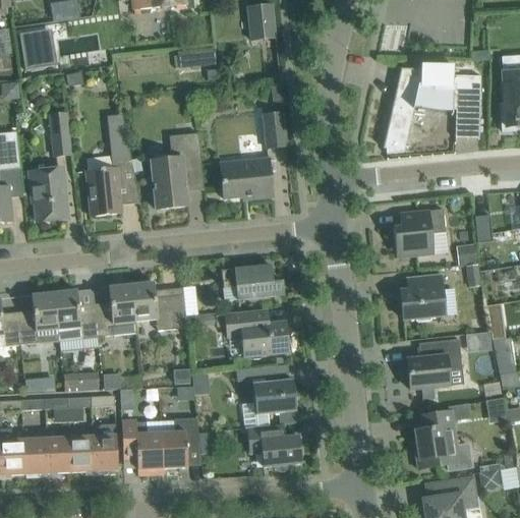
[(133,0),(134,9),(185,4),(184,0),(133,0)]
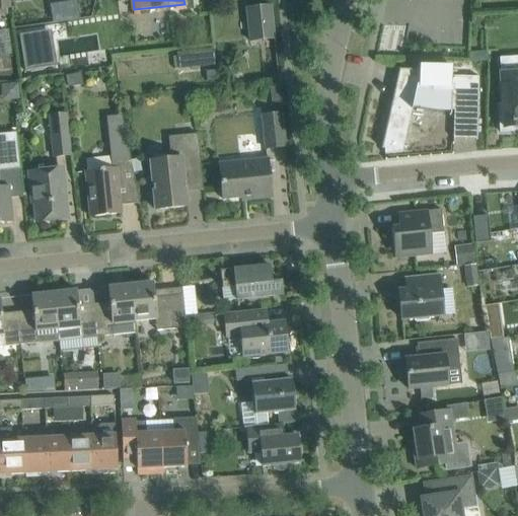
[(273,37),(269,4),(244,7),(248,40),(273,37)]
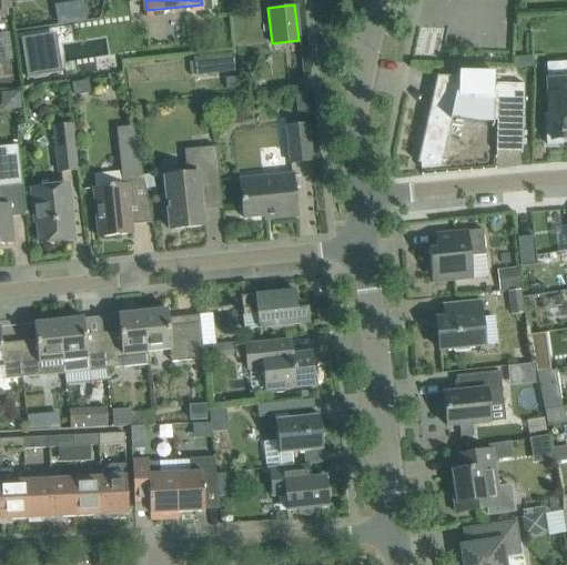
[(459,70),(459,74),(437,74),(435,83),(418,160),(421,161),(422,167),(441,164),(453,115),(455,115),(455,119),(464,120),(465,117),(476,119),(492,119),(492,121),(494,121),(495,115),(498,115),(496,148),(523,150),(525,82),(495,81),(495,77),(500,77),(500,76),(495,76),(495,70),(459,70)]
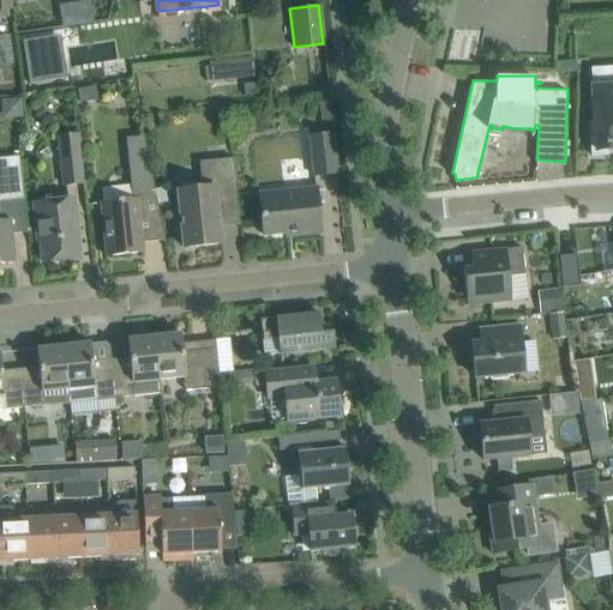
[(612,83),(593,85),(595,120),(590,121),(593,153),(608,152),(608,148),(612,148),(612,83)]
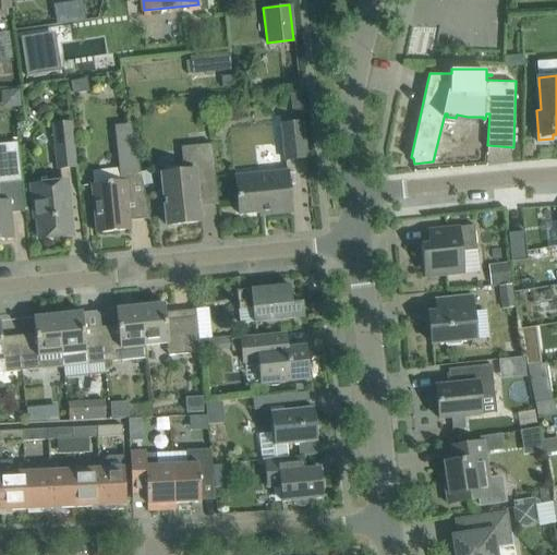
[(86,77),(72,81),(74,91),(88,88),(86,77)]
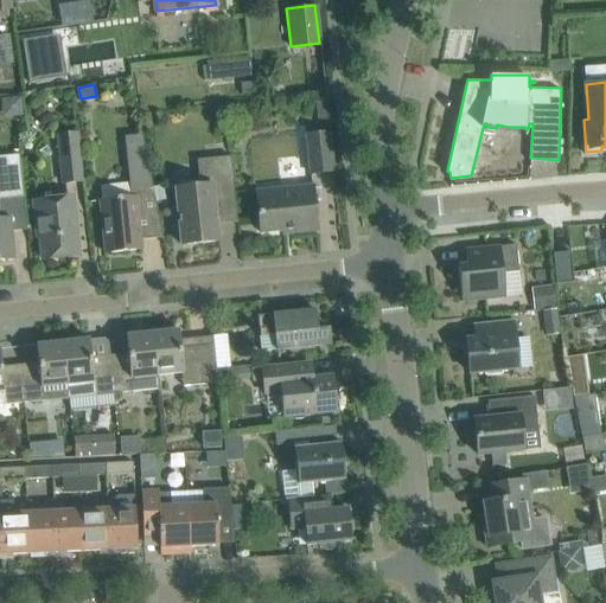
[(306,134),(311,172),(336,168),(331,130),(306,134)]
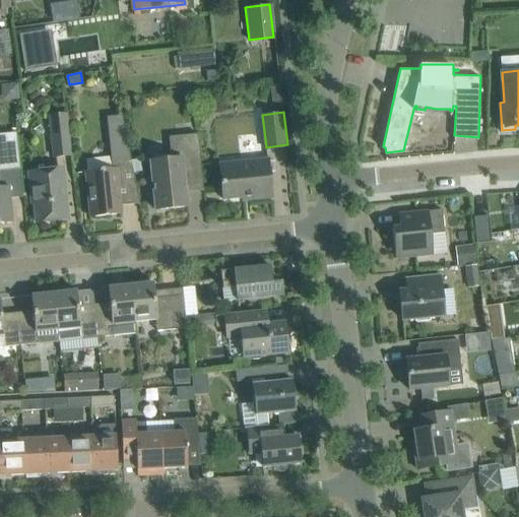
[(51,114),(55,155),(71,153),(66,113),(51,114)]
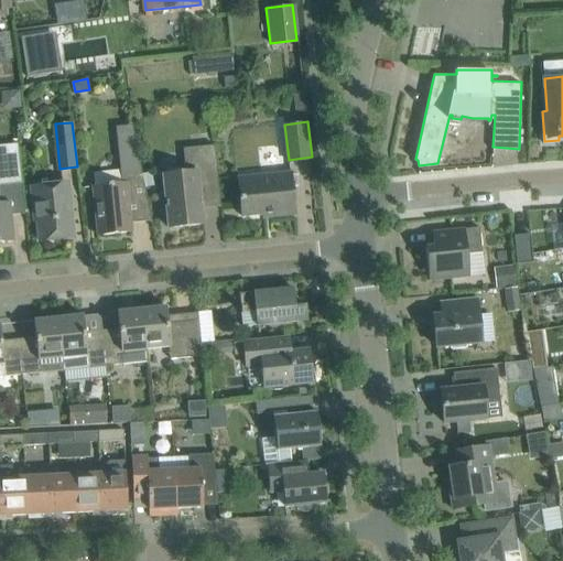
[(127,181),(122,181),(93,184),(98,234),(132,230),(131,222),(152,219),(133,130),(120,131),(121,144),(119,144),(125,173),(126,173),(127,181)]
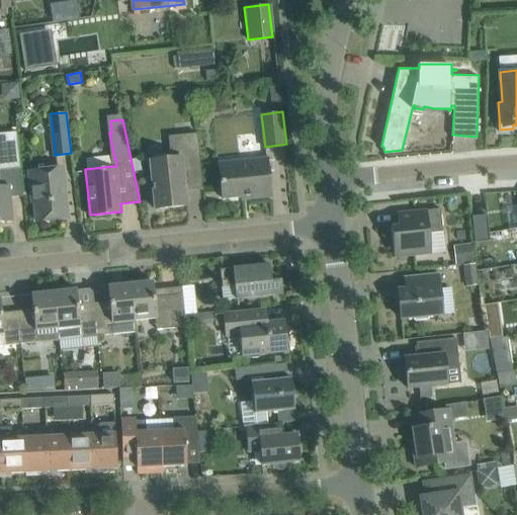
[(0,222),(12,221),(10,195),(23,194),(17,131),(0,132),(0,222)]
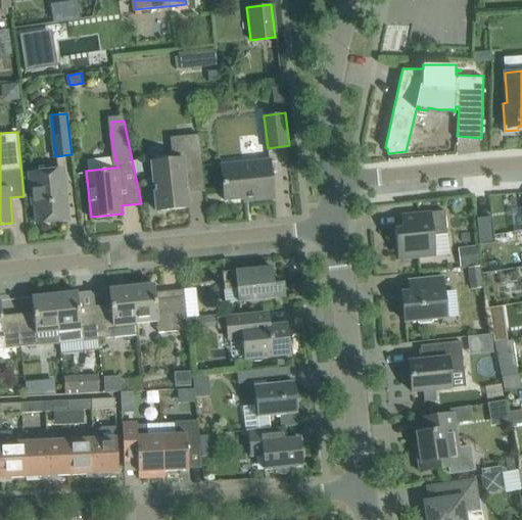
[(186,179),(203,177),(199,133),(171,136),(173,158),(152,160),(157,209),(188,206),(186,179)]
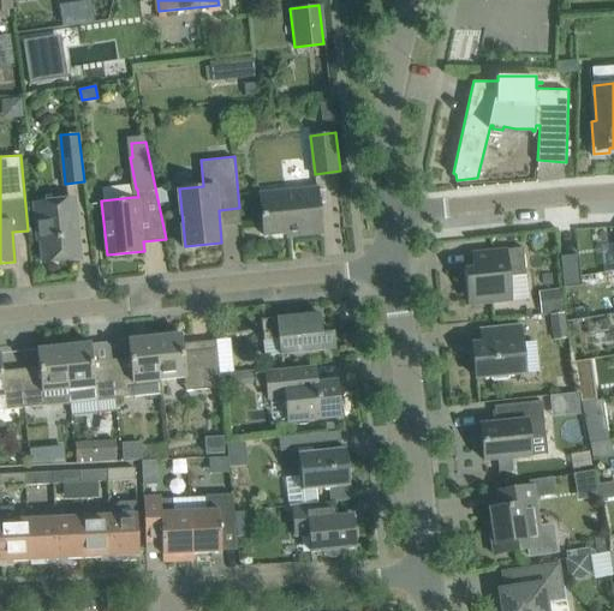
[(322,232),(317,186),(260,192),(264,234),(296,231),(297,234),(322,232)]
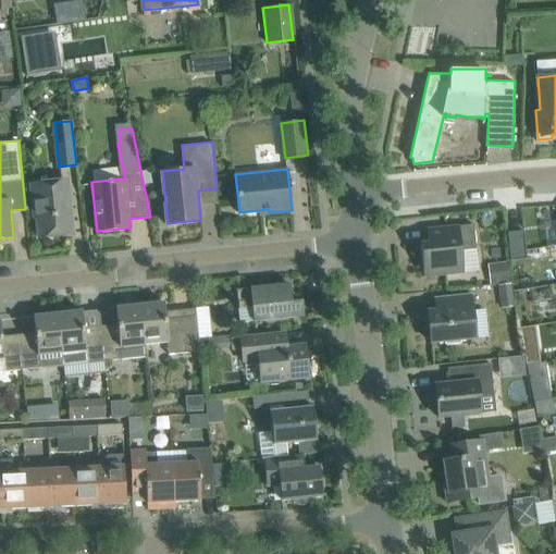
[(35,199),(33,199),(35,217),(38,216),(40,236),(72,233),(70,211),(66,212),(64,197),(66,197),(64,179),(33,182),(35,199)]
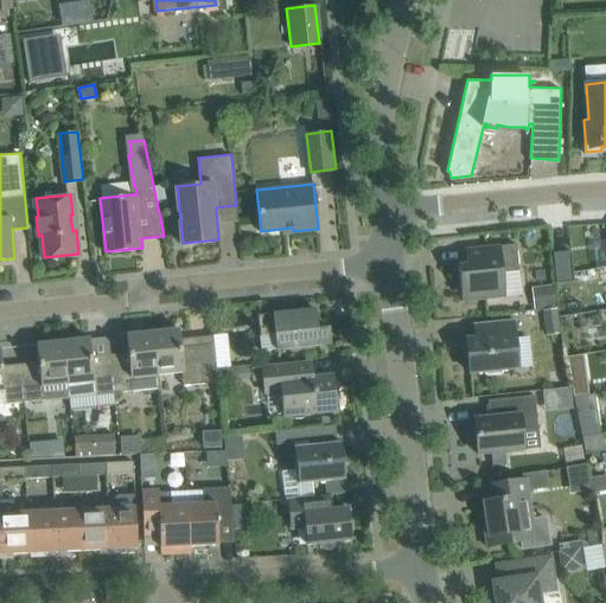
[(467,263),(459,263),(463,300),(486,297),(506,295),(504,271),(520,270),(517,243),(490,244),(466,247),(466,249),(467,263)]
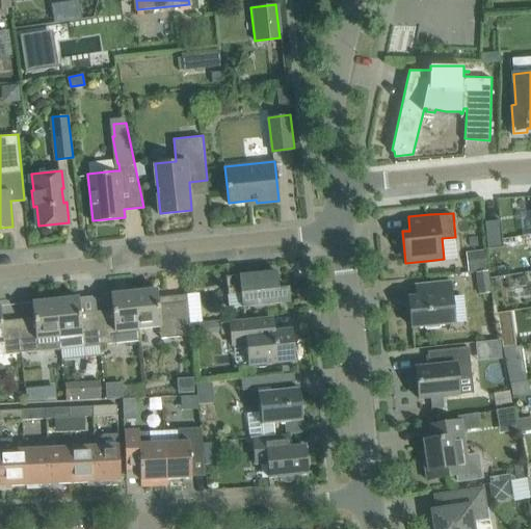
[(501,219),(485,220),(488,247),(504,246),(501,219)]
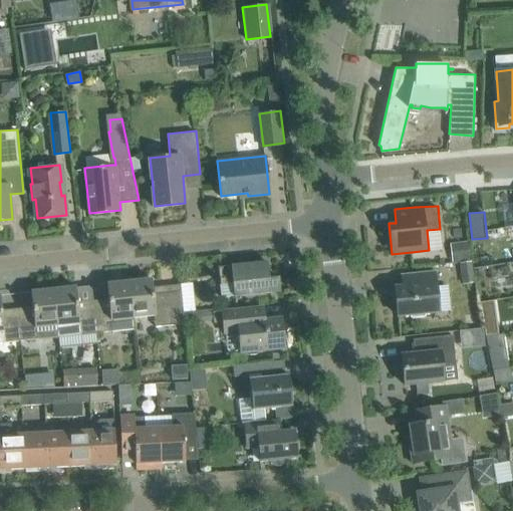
[(476,280),(473,260),(462,262),(465,282),(476,280)]
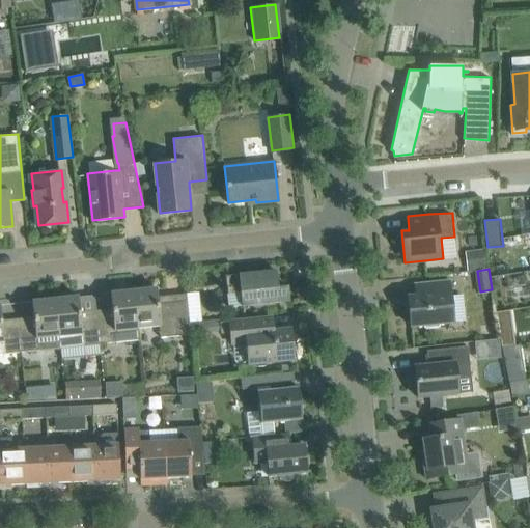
[(226,275),(228,293),(229,306),(270,302),(290,300),(288,285),(278,286),(277,270),(226,275)]
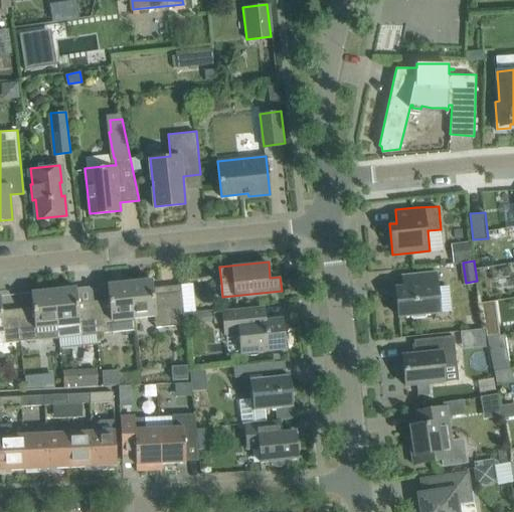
[(396,287),(397,298),(399,315),(411,314),(413,317),(425,316),(426,312),(440,311),(436,271),(437,271),(437,270),(422,271),(402,273),(404,287),(396,287)]
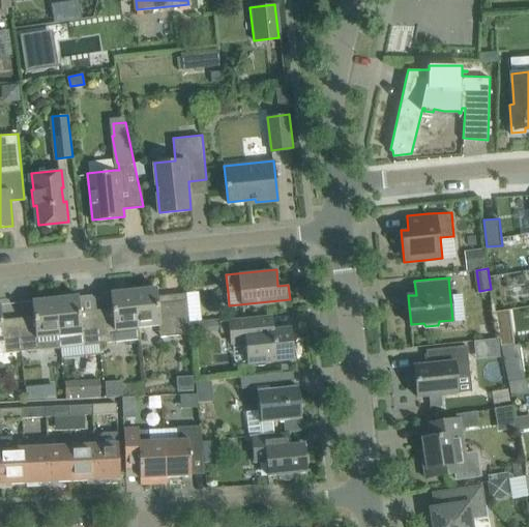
[(142,288),(135,289),(138,326),(159,324),(160,337),(190,332),(190,331),(189,325),(189,321),(186,292),(185,292),(186,298),(158,301),(156,287),(152,287),(152,285),(142,287),(142,288)]
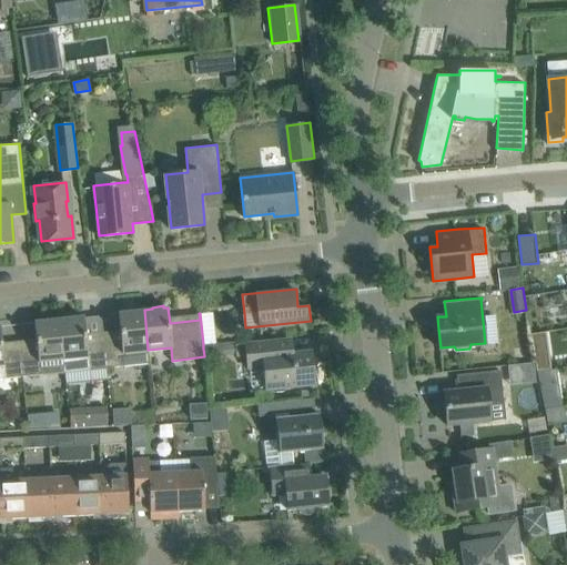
[(121,336),(104,339),(107,367),(150,363),(148,350),(144,310),(137,311),(137,309),(125,310),(125,312),(119,312),(121,336)]
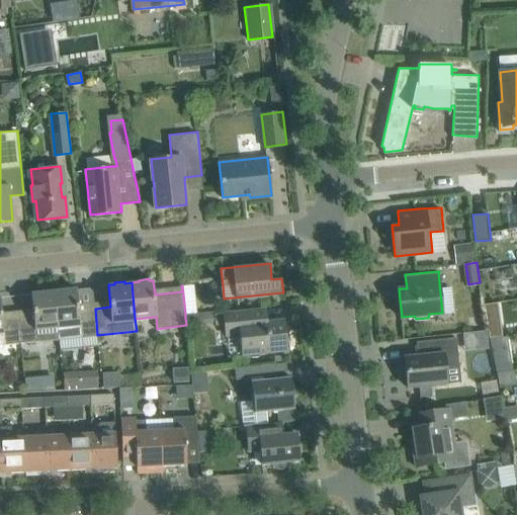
[(62,289),(54,290),(59,339),(81,337),(97,335),(95,309),(79,310),(77,288),(73,288),(72,286),(62,287),(62,289)]
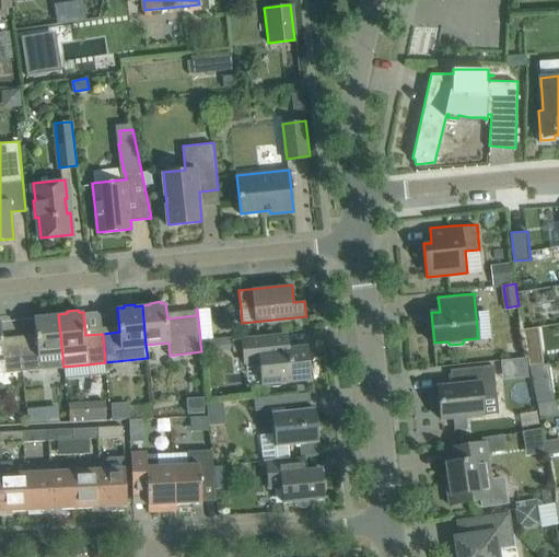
[(37,340),(20,341),(23,371),(63,367),(58,314),(53,315),(53,313),(41,314),(42,316),(34,316),(37,340)]
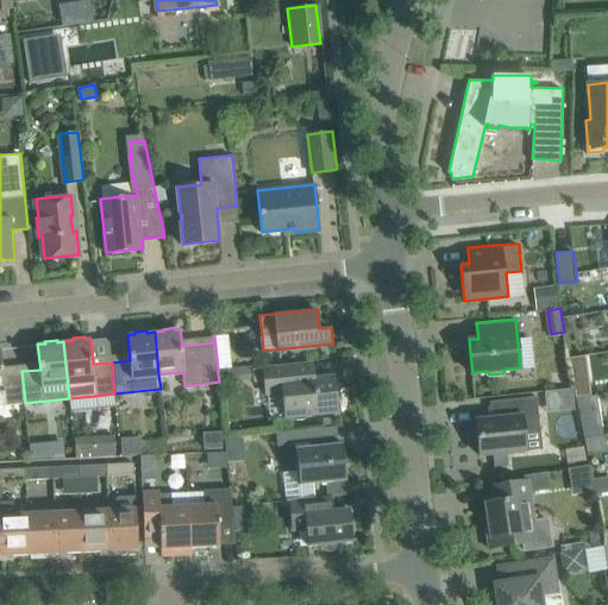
[(0,404),(25,403),(22,371),(4,373),(2,366),(0,348),(0,347),(0,404)]
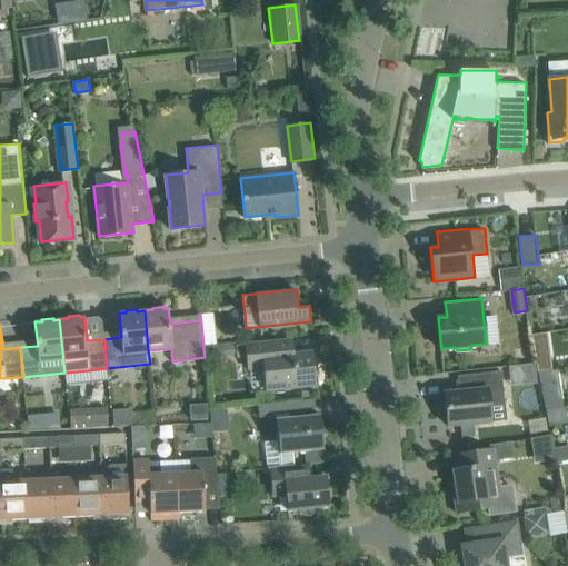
[(208,331),(208,336),(211,339),(216,339),(219,336),(219,331),(217,328),(211,328),(208,331)]
